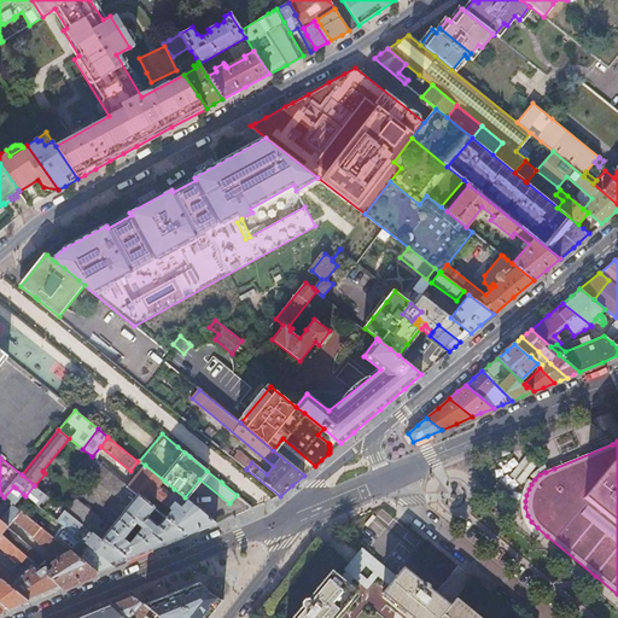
[(157,547),(187,535),(167,518),(165,518),(161,525),(157,525),(150,519),(150,516),(155,508),(147,502),(127,487),(128,485),(94,459),(89,465),(92,466),(82,477),(89,483),(87,485),(91,488),(97,481),(129,506),(118,519),(116,518),(114,520),(116,523),(112,528),(76,499),(66,511),(101,540),(127,559),(157,547)]
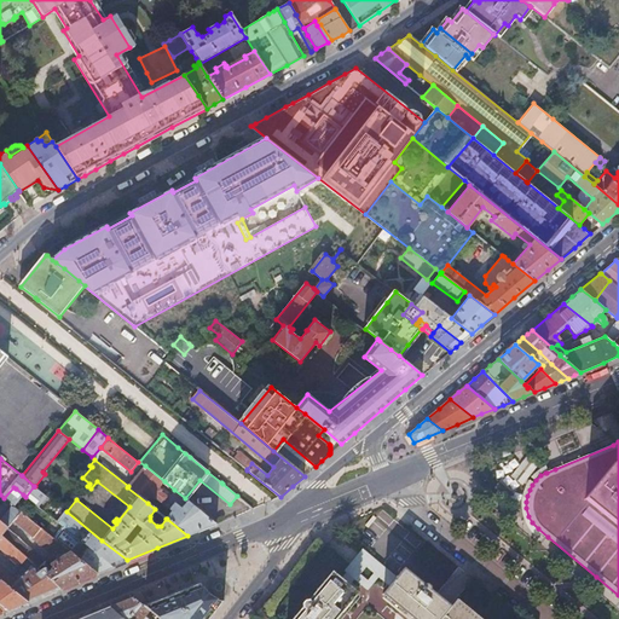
[(201,530),(215,524),(197,510),(198,509),(185,498),(174,490),(169,497),(162,491),(162,490),(160,487),(165,481),(145,466),(136,476),(134,474),(131,478),(133,480),(128,486),(127,487),(148,503),(152,496),(173,512),(167,519),(187,536),(201,530)]
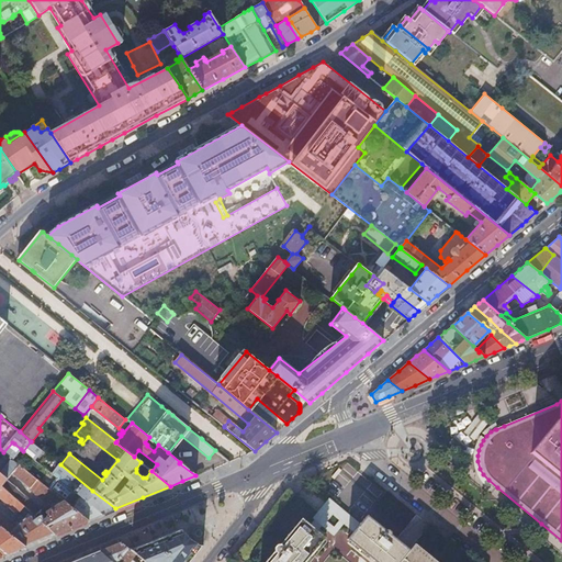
[(33,442),(32,441),(31,441),(23,451),(24,452),(33,442)]
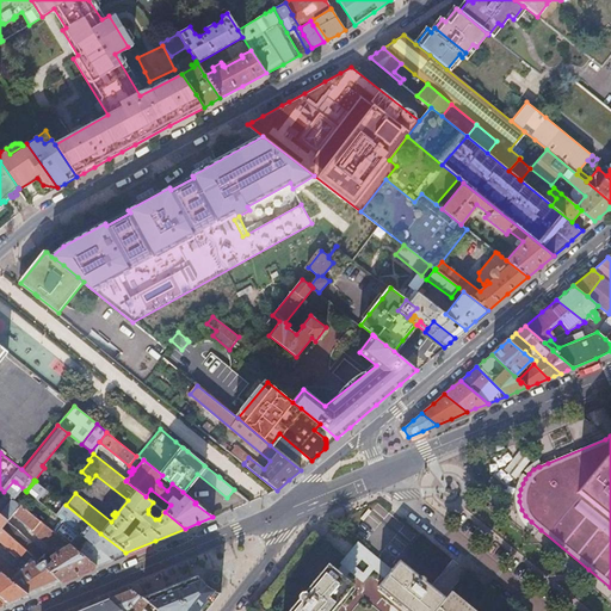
[(7,494),(16,482),(13,481),(4,492),(7,494)]
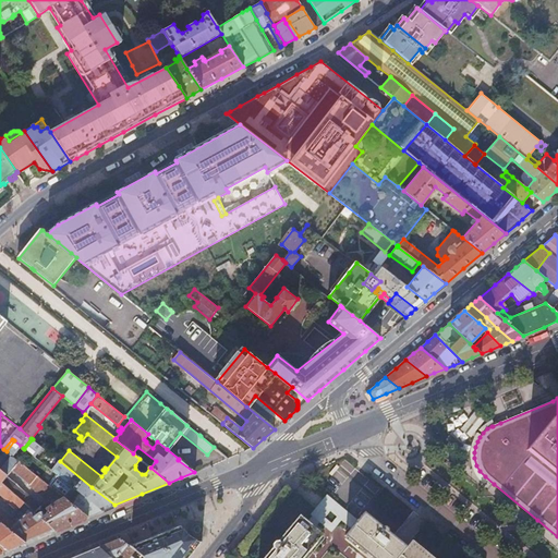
[(40,446),(33,439),(24,449),(33,456),(40,446)]
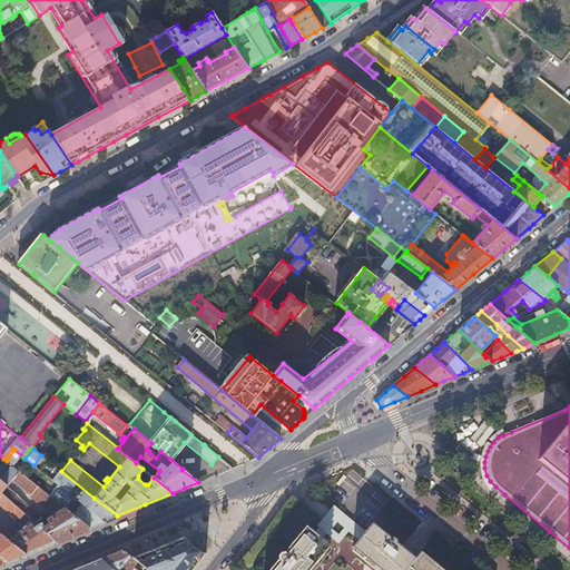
[(12,465),(21,455),(15,450),(7,461),(12,465)]
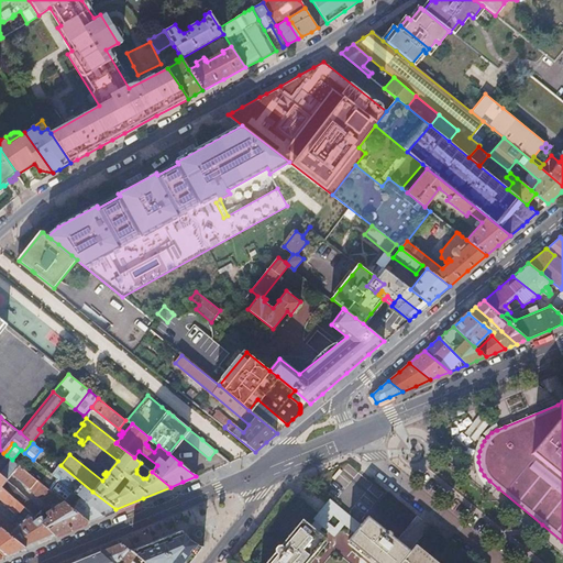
[(53,475),(61,465),(41,450),(33,460),(53,475)]
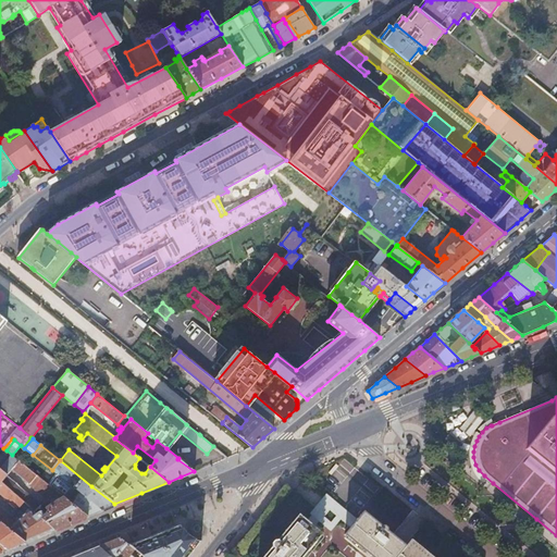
[(145,473),(149,467),(139,458),(135,465),(135,468),(141,473),(145,473)]
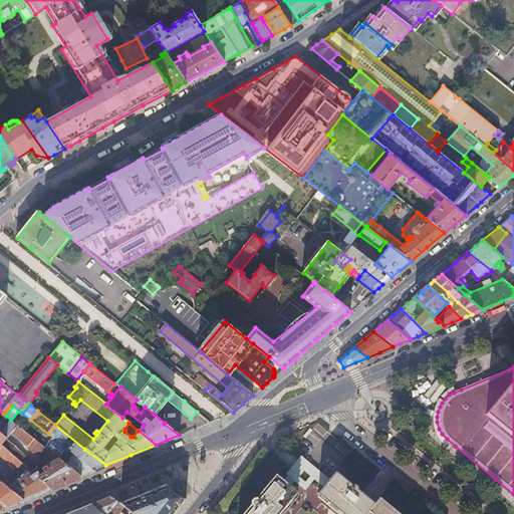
[(62,483),(80,476),(48,450),(17,425),(11,434),(45,461),(51,457),(55,460),(42,468),(45,472),(38,477),(37,477),(49,489),(62,483)]
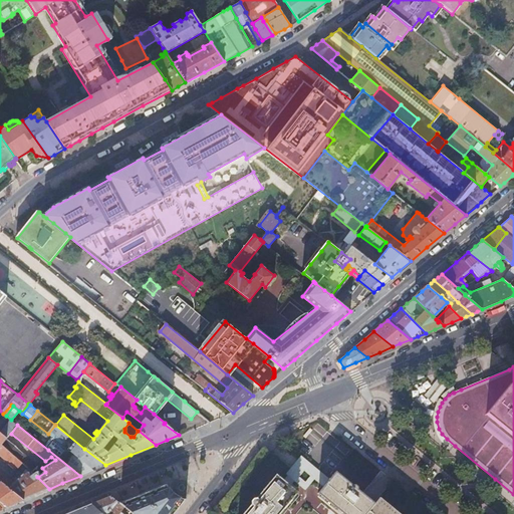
[(77,458),(84,449),(55,425),(48,434),(56,440),(77,458)]
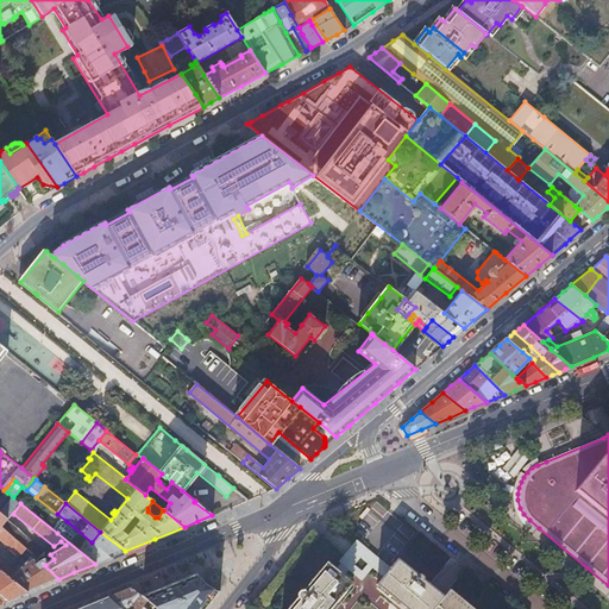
[(8,520),(0,512),(0,569),(27,591),(41,586),(58,579),(44,565),(45,565),(45,564),(45,563),(45,562),(44,560),(43,560),(42,560),(41,560),(33,554),(29,560),(18,571),(0,557),(0,539),(18,554),(22,554),(26,548),(22,544),(2,527),(8,520)]
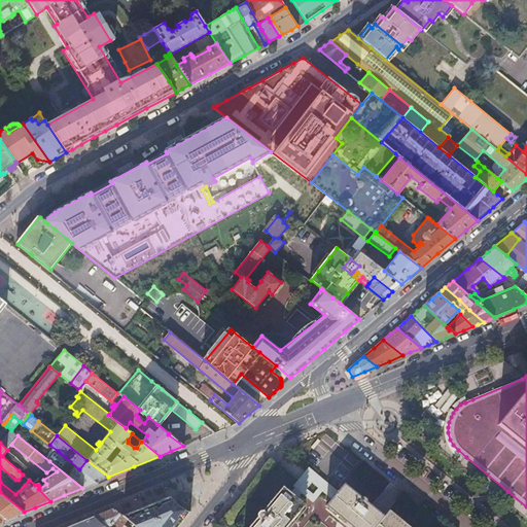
[(24,464),(7,450),(2,456),(19,470),(22,466),(24,464)]
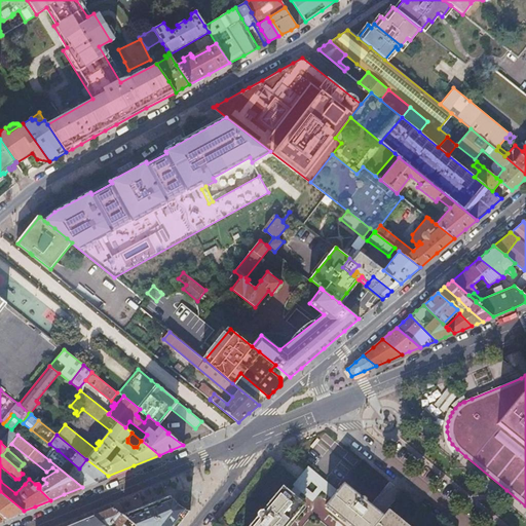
[(58,450),(49,460),(82,487),(89,484),(96,481),(79,468),(58,450)]
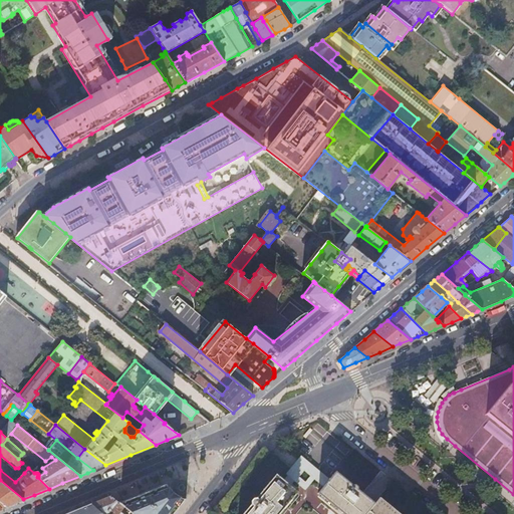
[(99,468),(105,465),(84,449),(77,458),(93,470),(99,468)]
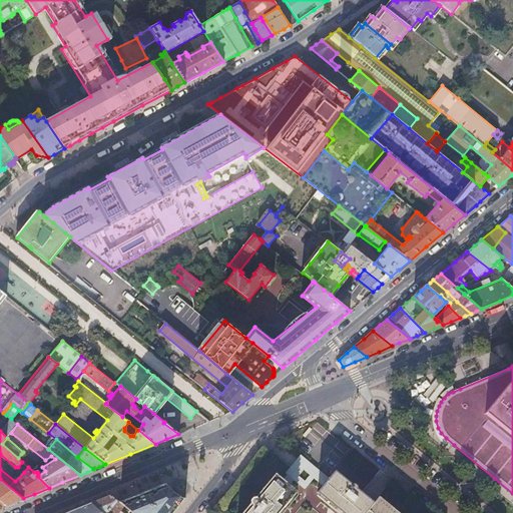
[(21,454),(18,458),(22,462),(25,464),(28,460),(21,454)]
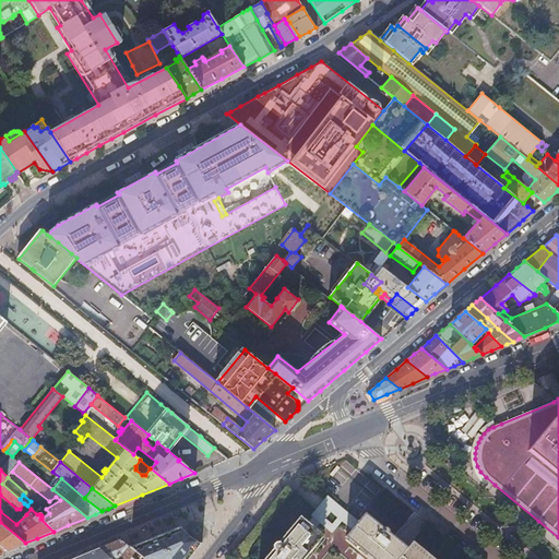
[(326,496),(310,515),(312,516),(307,523),(314,528),(319,523),(332,533),(342,521),(352,530),(352,528),(358,521),(326,496)]
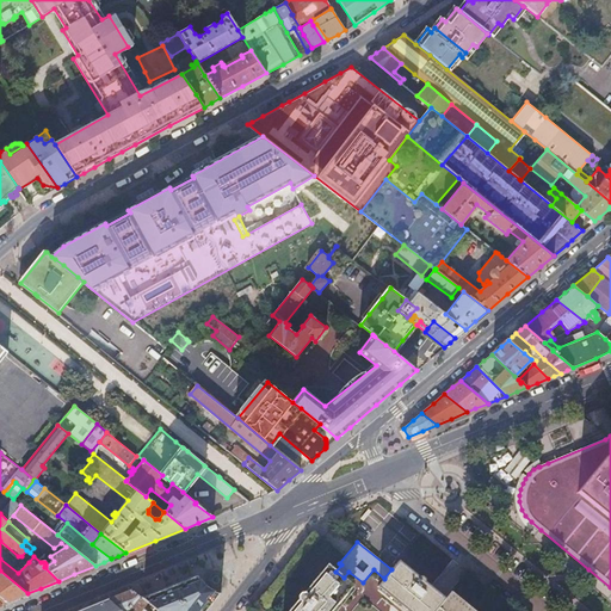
[(41,562),(44,560),(44,557),(34,548),(30,553),(34,556),(41,562)]
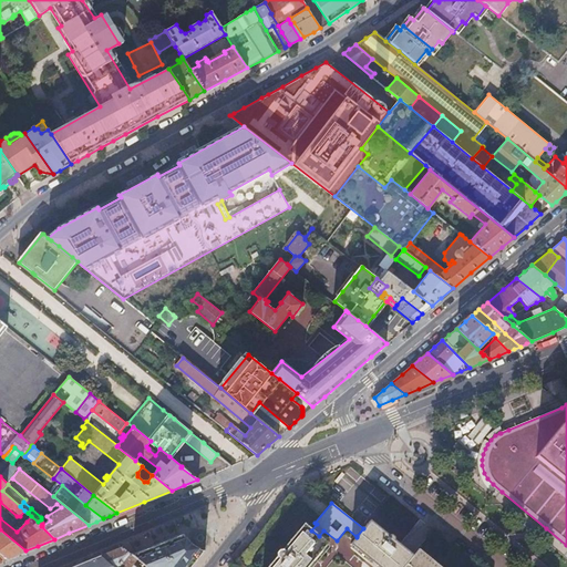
[(28,513),(24,511),(20,516),(27,522),(31,516),(28,513)]
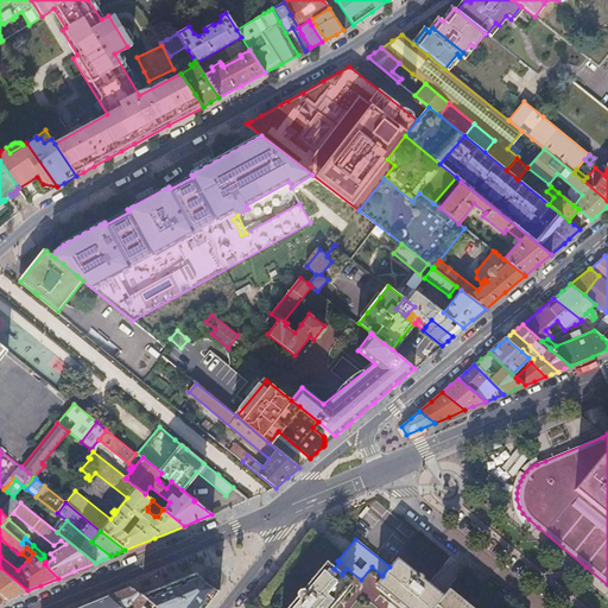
[(405,607),(431,607),(443,595),(423,580),(423,576),(419,574),(416,574),(397,558),(390,567),(382,575),(382,576),(375,583),(378,586),(405,607)]
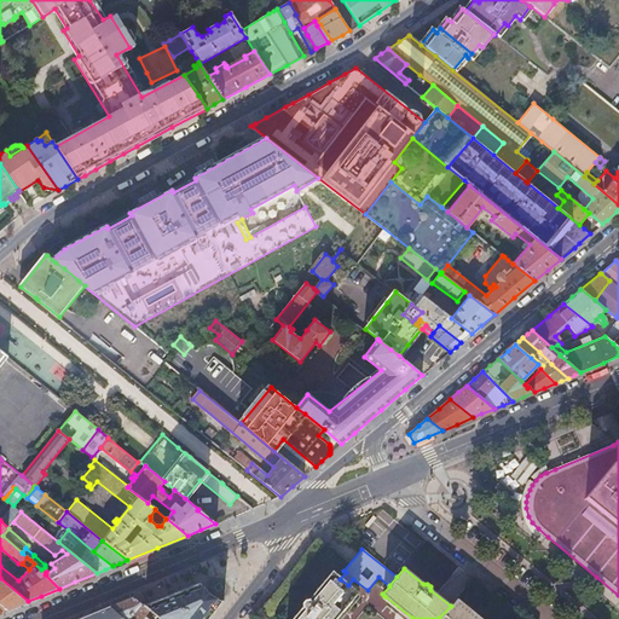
[(302,607),(291,618),(335,618),(340,614),(356,595),(357,594),(351,588),(348,585),(340,579),(340,578),(331,572),(307,601),(304,601),(301,605),(302,607)]
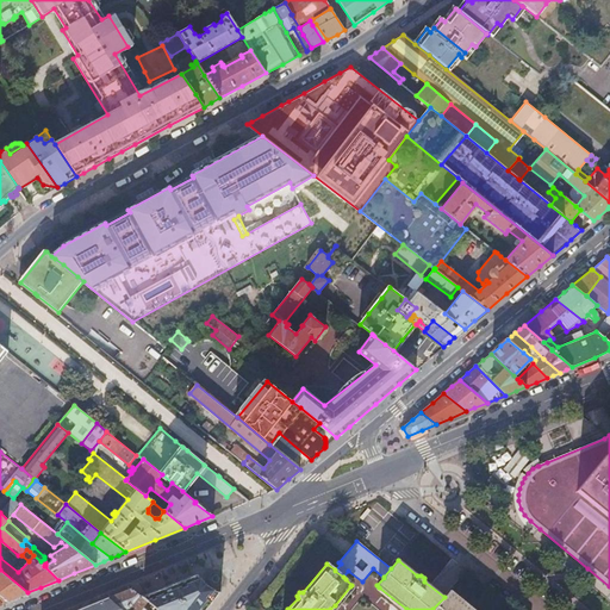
[(17,597),(27,592),(0,570),(0,596),(7,602),(17,597)]
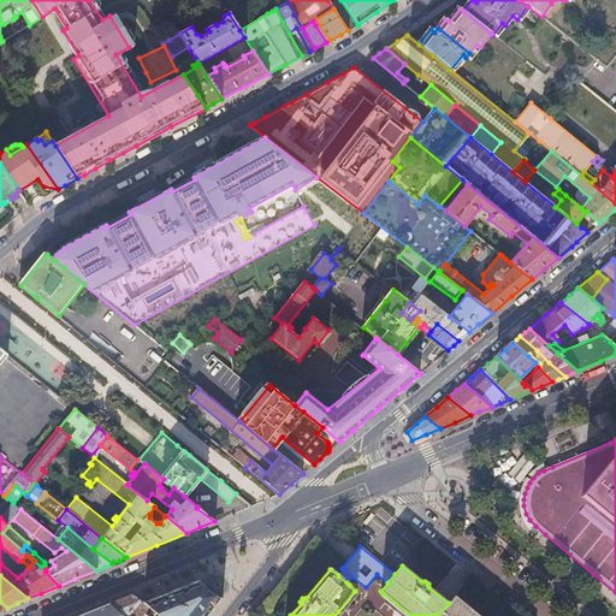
[(191,582),(142,603),(149,608),(157,615),(159,615),(158,615),(208,615),(212,612),(223,598),(220,598),(214,596),(211,593),(209,593),(208,592),(206,590),(205,588),(201,584),(199,579),(191,582)]
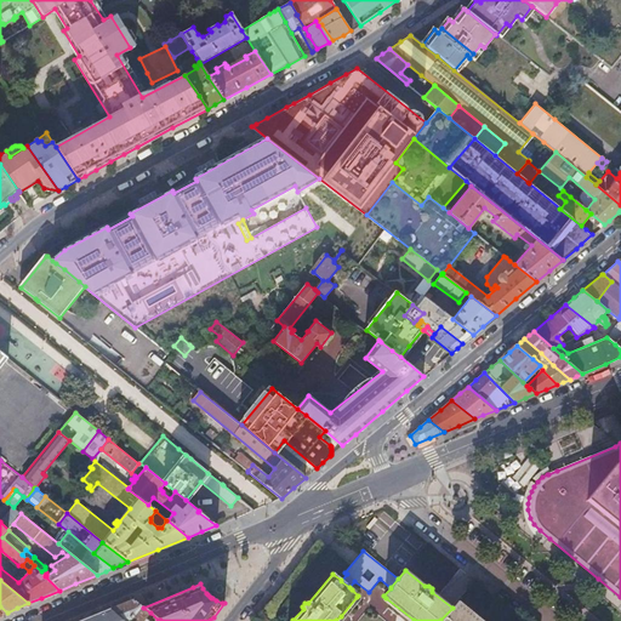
[(121,603),(110,608),(125,620),(148,620),(144,619),(151,613),(143,608),(134,599),(121,603)]
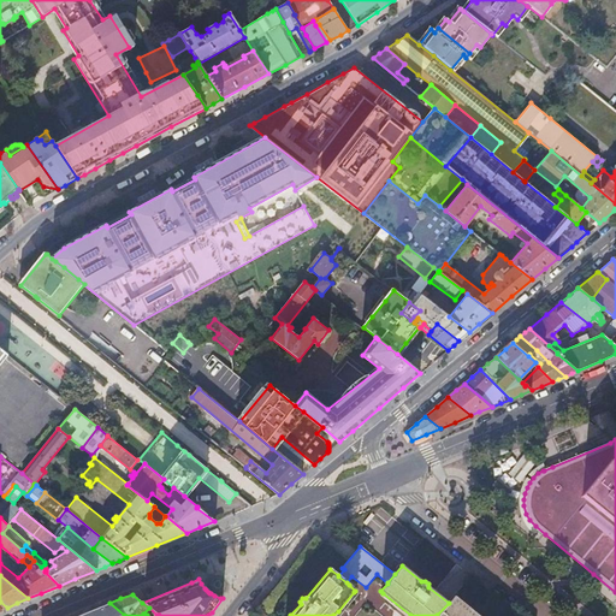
[(472,615),(461,606),(451,599),(449,603),(437,615),(472,615)]
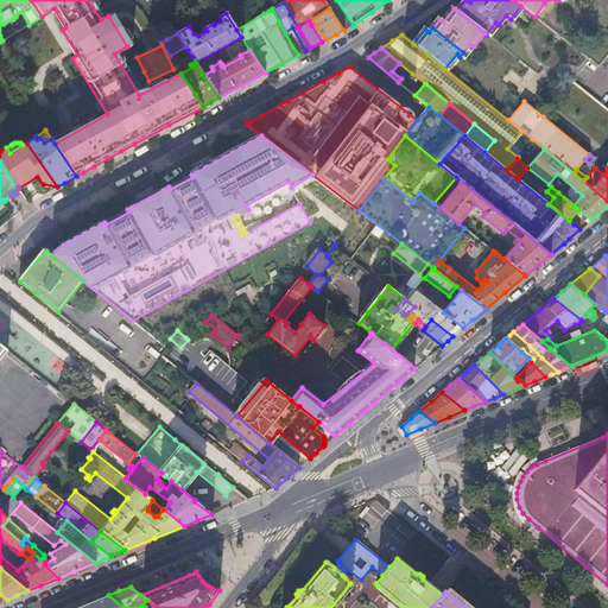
[(77,607),(122,607),(108,595),(97,600),(77,607)]
